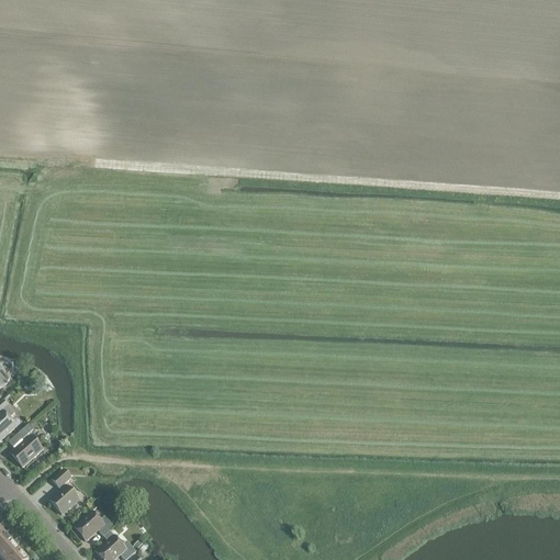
[(17,413),(10,405),(4,400),(0,403),(0,439),(1,440),(18,426),(10,418),(17,413)]
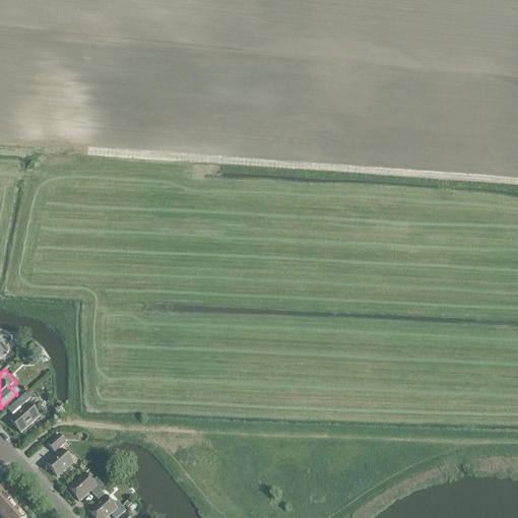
[(17,401),(22,407),(10,418),(22,432),(41,415),(28,402),(34,398),(31,397),(35,394),(31,390),(28,393),(27,392),(17,401)]
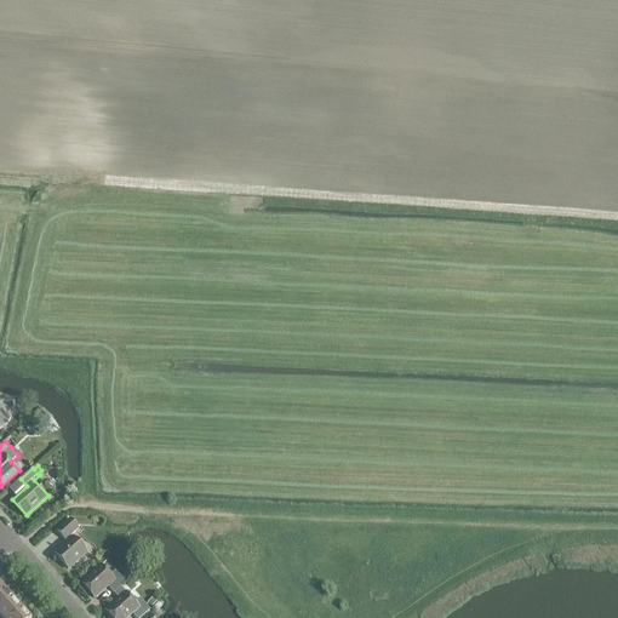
[(89,550),(73,533),(80,527),(72,518),(58,528),(69,541),(57,553),(70,567),(89,550)]
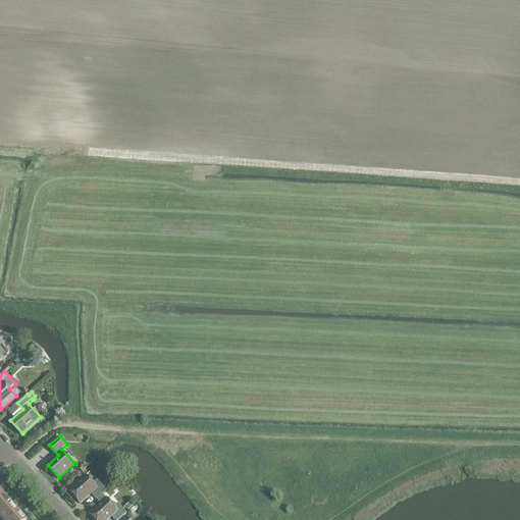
[(81,502),(92,491),(98,498),(103,492),(107,488),(102,482),(99,479),(94,483),(87,474),(69,489),(81,502)]
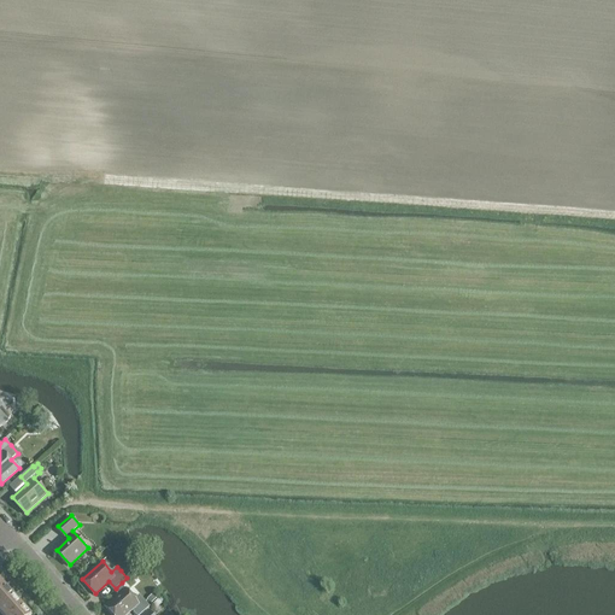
[(141,593),(135,598),(122,583),(116,589),(121,593),(106,605),(115,614),(124,614),(133,608),(139,614),(151,605),(141,593)]
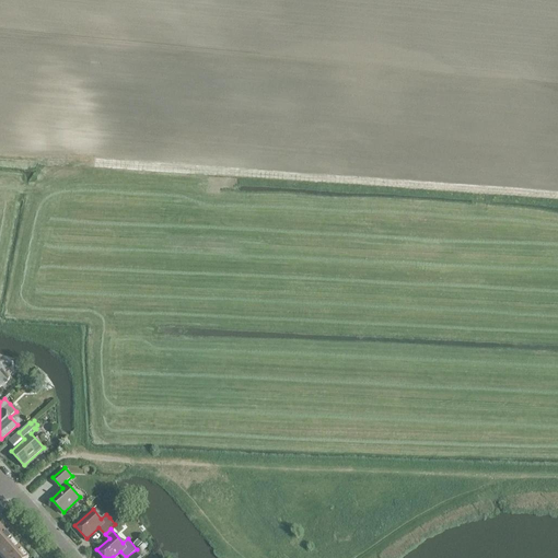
[(0,550),(15,537),(13,534),(11,536),(6,531),(0,535),(0,550)]
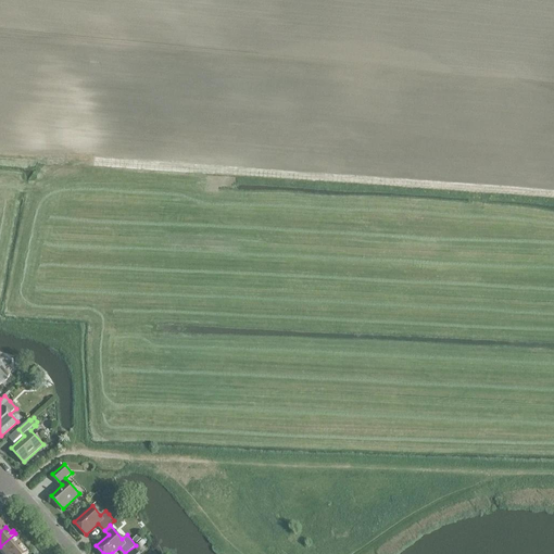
[(0,549),(4,553),(10,553),(22,544),(16,539),(19,537),(15,533),(0,546),(0,549)]
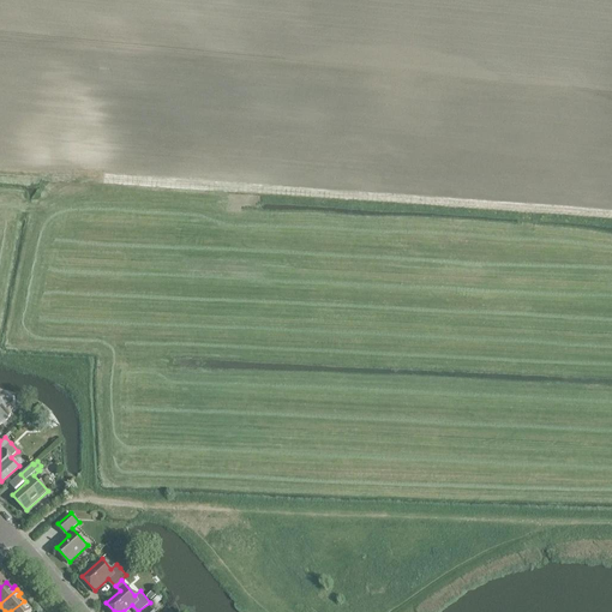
[(11,611),(31,611),(35,609),(31,605),(29,607),(24,601),(11,611)]
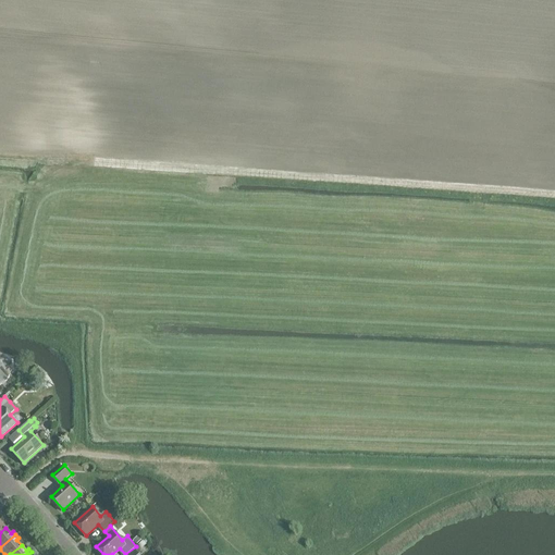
All buildings are outlined.
